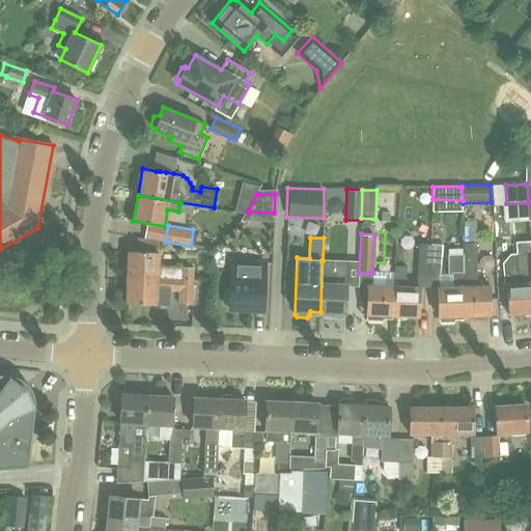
[(508,314),(530,311),(530,273),(530,256),(528,241),(515,242),(519,283),(506,284),(508,314)]
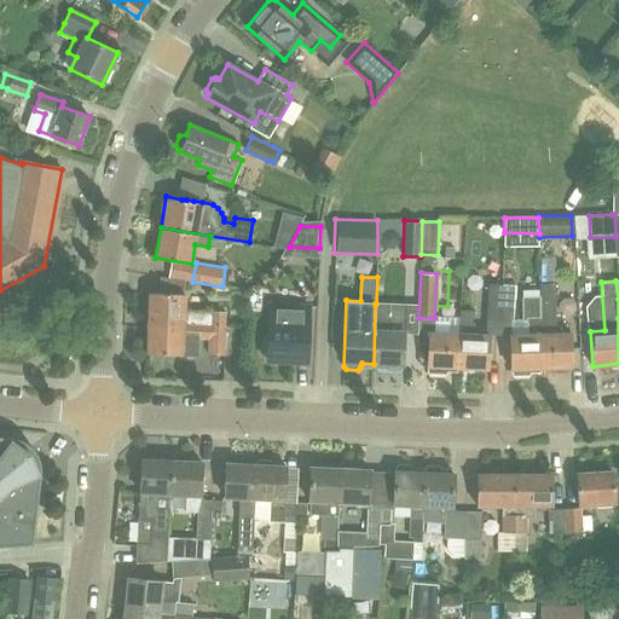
[(539,283),(539,295),(542,368),(553,368),(556,374),(567,374),(570,366),(572,366),(571,333),(556,333),(555,283),(539,283)]
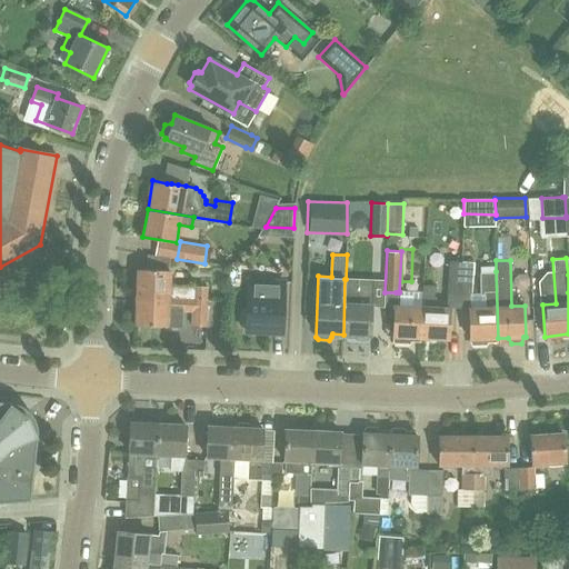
[(460,261),(448,261),(447,295),(459,295),(460,261)]
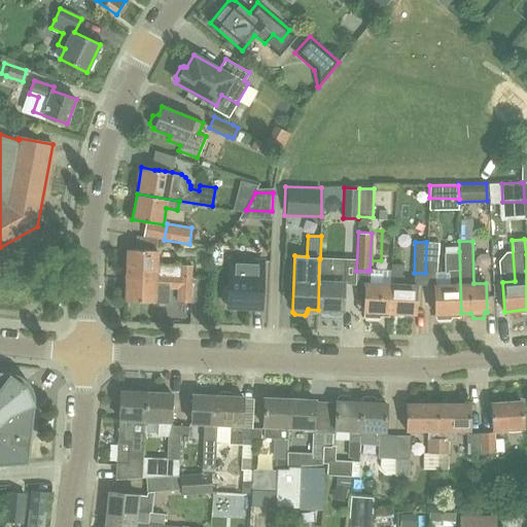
[(438,243),(426,242),(425,273),(437,274),(438,243)]
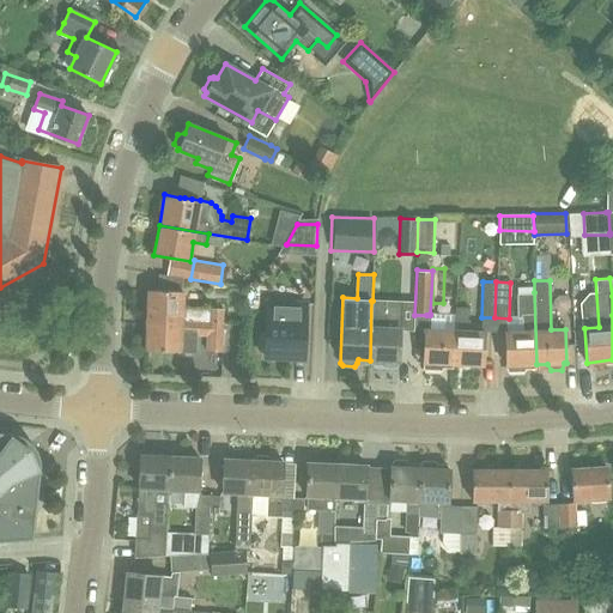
[(182,291),(149,290),(147,320),(182,320),(182,291)]
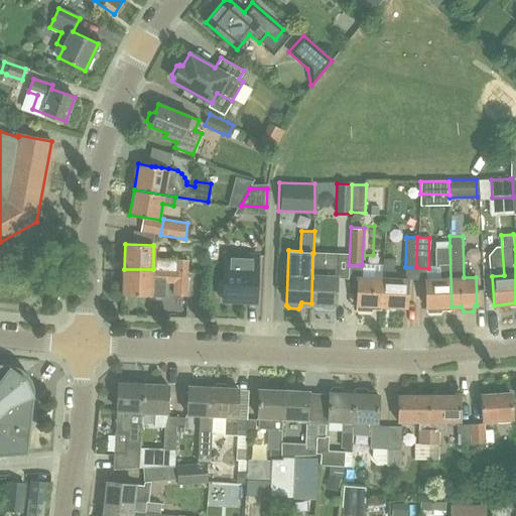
[(427,278),(427,312),(441,312),(442,306),(452,306),(449,246),(435,246),(435,266),(439,266),(439,278),(427,278)]
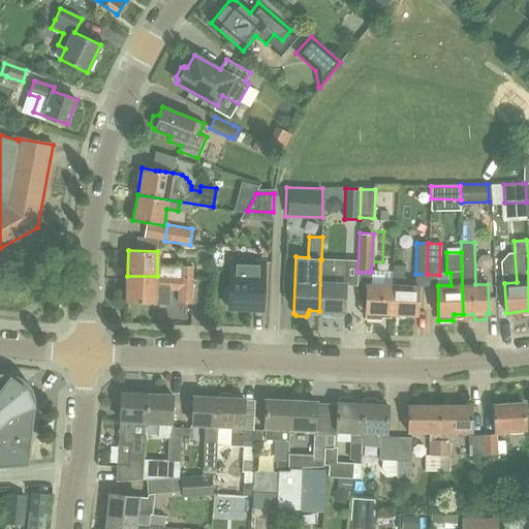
[(344,312),(346,284),(346,260),(321,259),(320,259),(319,311),(330,311),(330,314),(332,316),(341,317),(343,315),(344,312)]
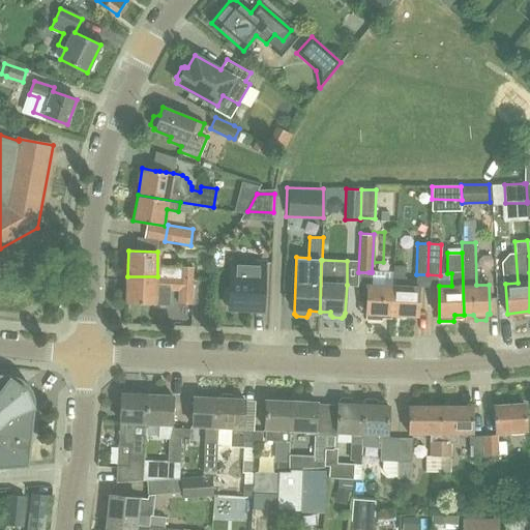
[(229,306),(248,307),(248,305),(259,305),(259,308),(262,308),(264,262),(231,261),(230,286),(225,286),(224,302),(229,302),(229,306)]
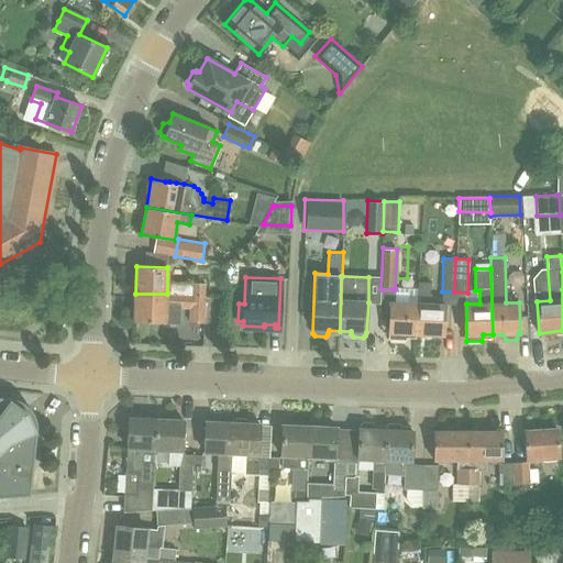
[(418,299),(417,334),(443,335),(445,305),(430,304),(431,282),(419,282),(418,289),(418,299)]
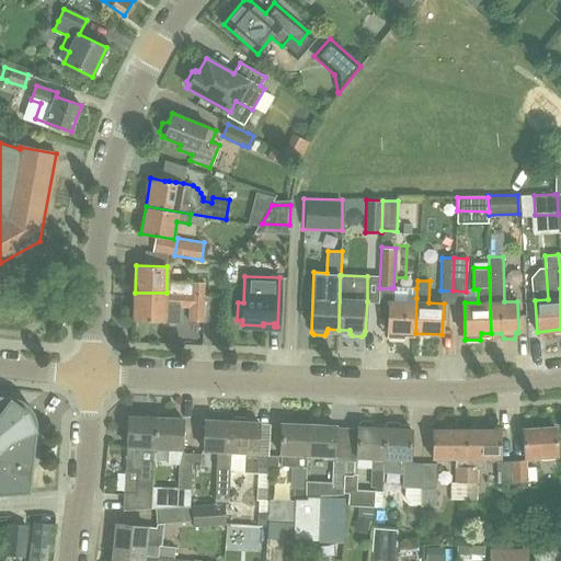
[(219,285),(192,283),(191,294),(218,295),(219,285)]
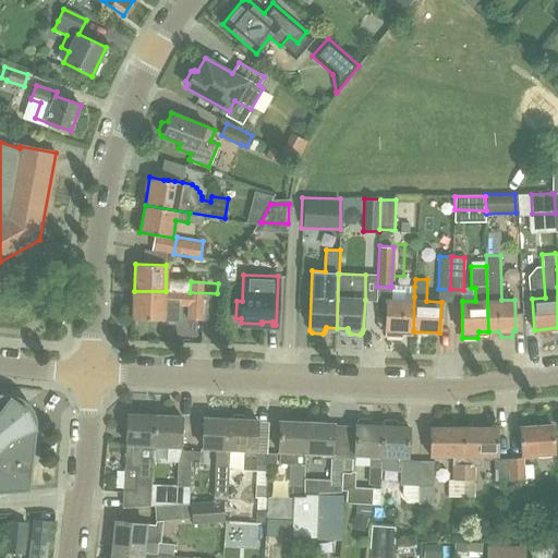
[(386,307),(385,329),(386,329),(386,336),(402,336),(402,335),(402,330),(412,331),(413,331),(414,296),(414,287),(391,286),(391,287),(388,287),(388,299),(387,299),(386,307)]
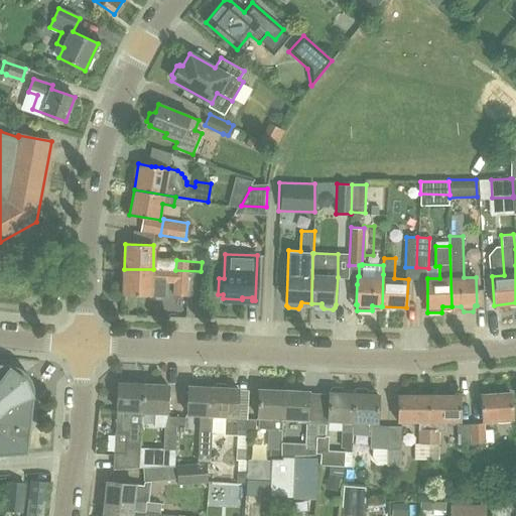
[(123,294),(127,294),(127,298),(134,298),(134,295),(164,296),(165,280),(175,281),(175,294),(186,295),(187,271),(175,270),(153,269),(124,269),(123,294)]
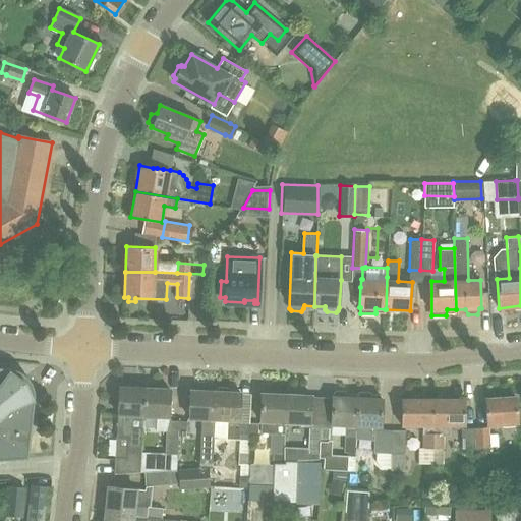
[(10,369),(0,368),(0,459),(26,457),(33,403),(33,399),(33,397),(33,395),(33,393),(33,390),(32,388),(31,385),(30,383),(29,381),(26,379),(24,377),(22,375),(19,372),(17,371),(14,370),(10,369)]
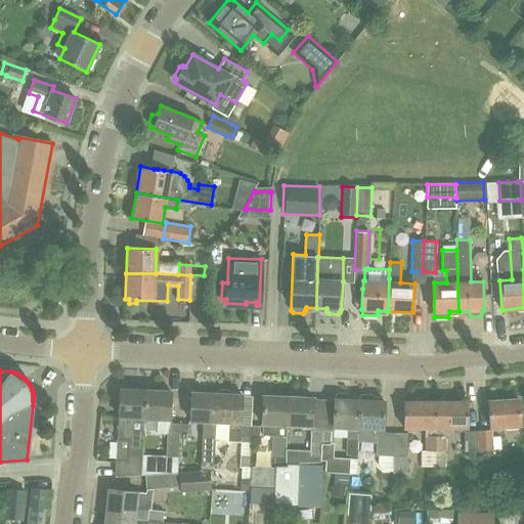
[(191,393),(190,421),(203,422),(202,439),(215,440),(216,425),(216,422),(217,393),(204,393),(204,389),(192,388),(192,393),(191,393)]
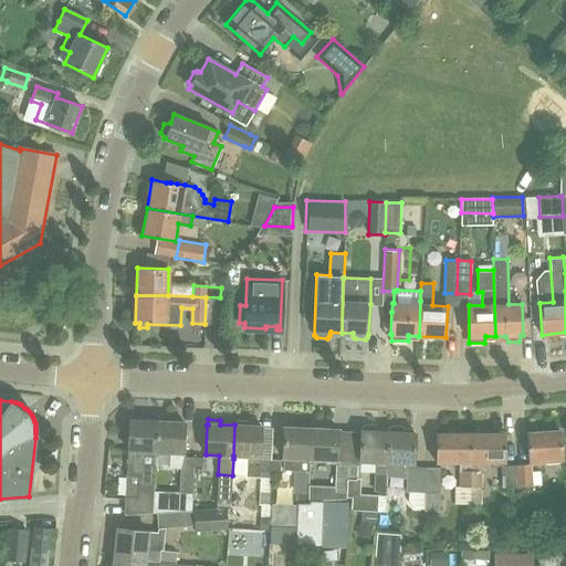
[(153,513),(157,421),(129,420),(127,479),(138,480),(137,501),(126,500),(126,512),(153,513)]
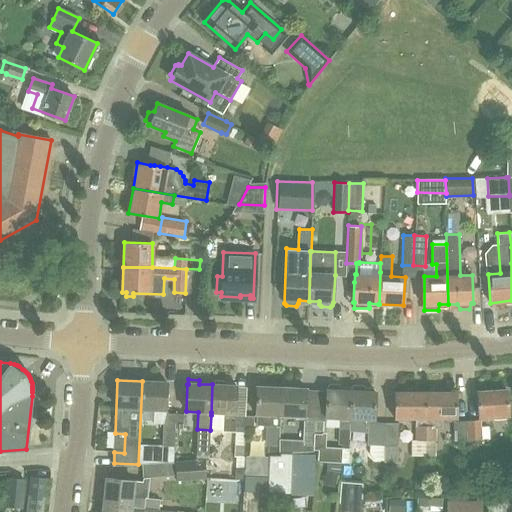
[(211,415),(210,430),(244,431),(244,426),(253,427),(253,418),(245,417),(244,417),(236,417),(237,413),(235,413),(236,386),(236,385),(226,385),(225,381),(213,380),(212,384),(211,412),(211,415)]
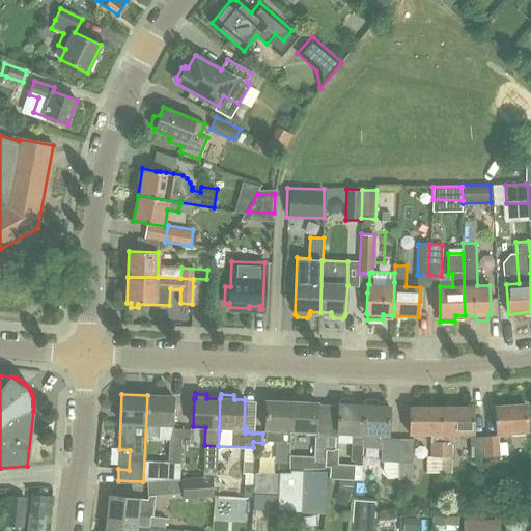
[(171,429),(171,425),(172,425),(173,396),(147,395),(146,424),(162,424),(161,428),(171,429)]
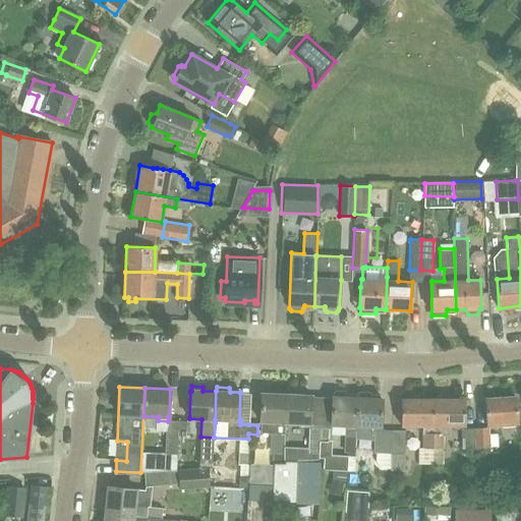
[(333,393),(331,424),(356,425),(357,398),(346,397),(347,394),(344,391),(336,391),(333,393)]
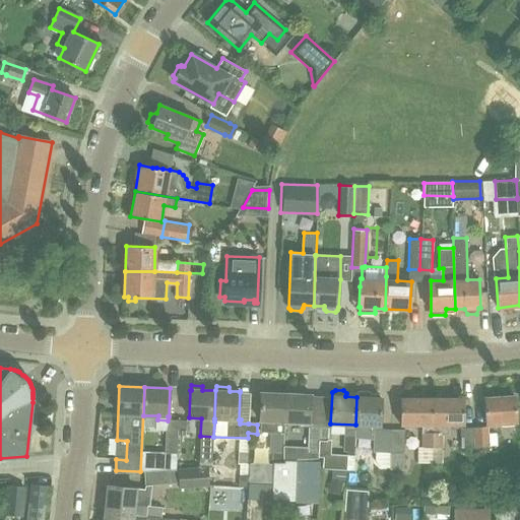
[(374,438),(373,452),(390,452),(391,433),(391,429),(380,429),(382,398),(371,397),(371,394),(369,391),(360,391),(356,393),(354,438),(374,438)]
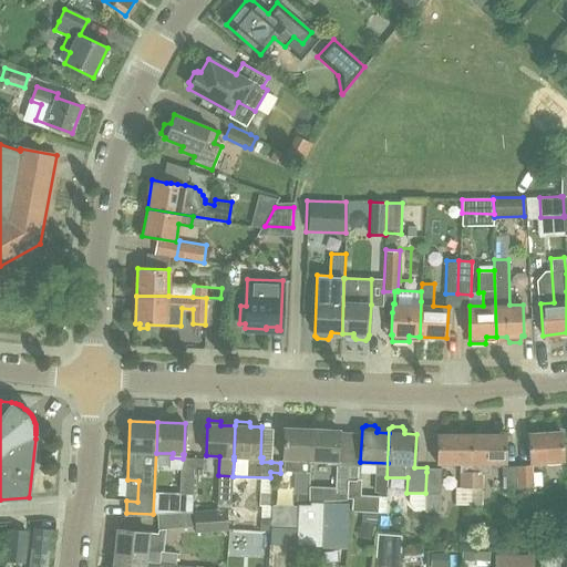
[(295,471),(294,493),(309,494),(309,486),(310,460),(312,429),(285,428),(284,459),(285,459),(285,471),(295,471)]
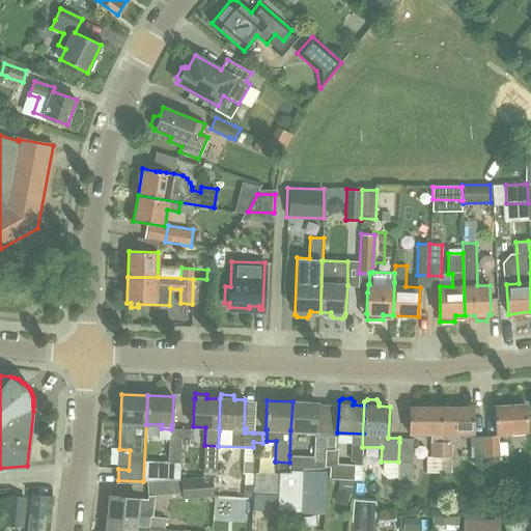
[(306,431),(315,431),(317,409),(317,403),(292,401),(290,430),(306,431)]
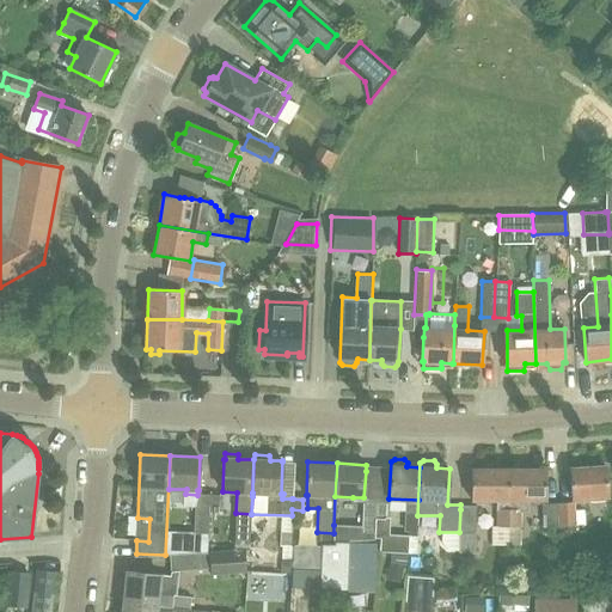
[(573,499),(609,496),(606,466),(570,469),(573,499)]
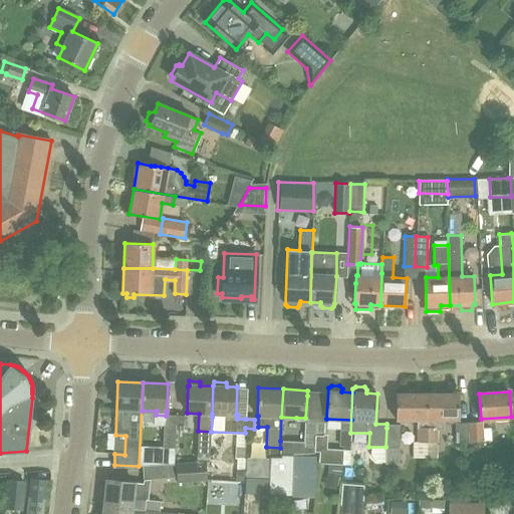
[(414,442),(414,458),(427,458),(427,442),(428,442),(428,395),(396,395),(396,420),(418,419),(418,442),(414,442)]
